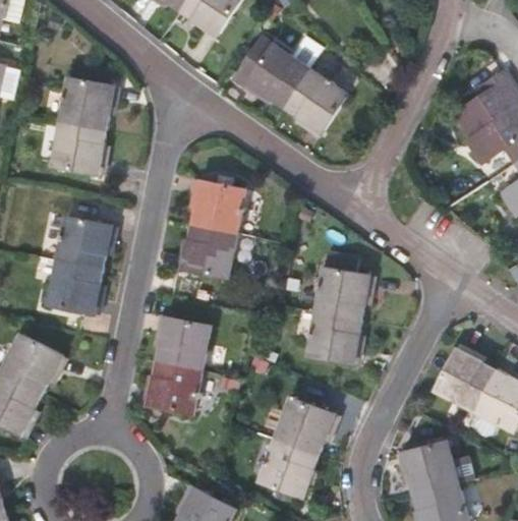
[(0,25),(2,26),(8,0),(0,0),(0,25)]
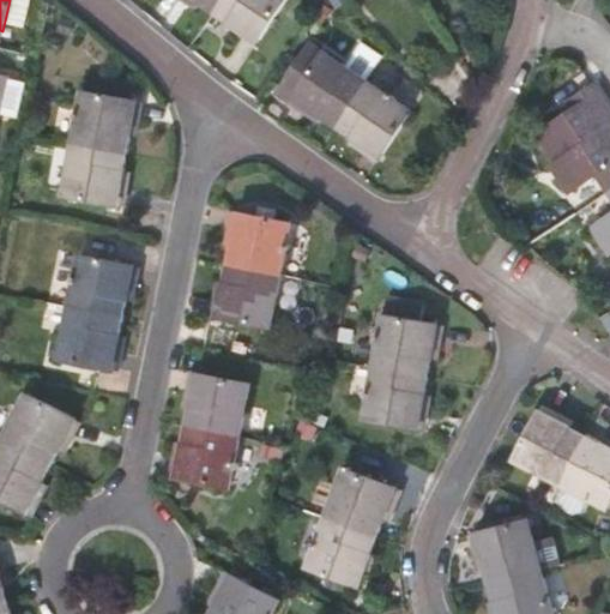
[(199,5),(192,0),(179,0),(194,11),(199,6),(199,5)]
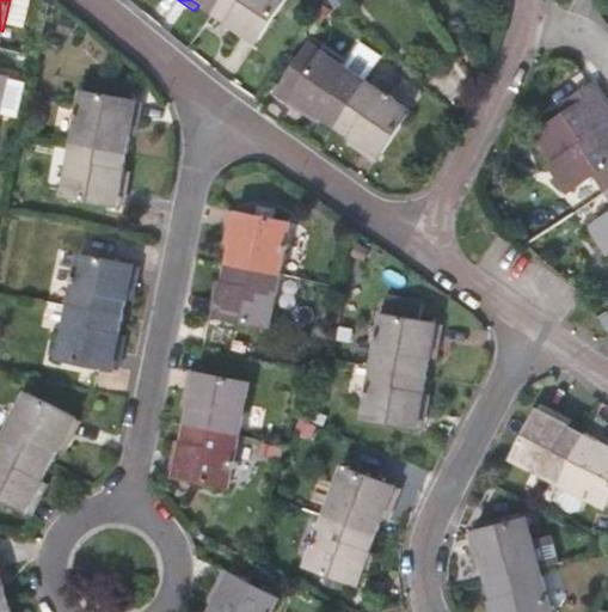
[(191,0),(198,5),(198,6),(212,14),(220,0),(191,0)]
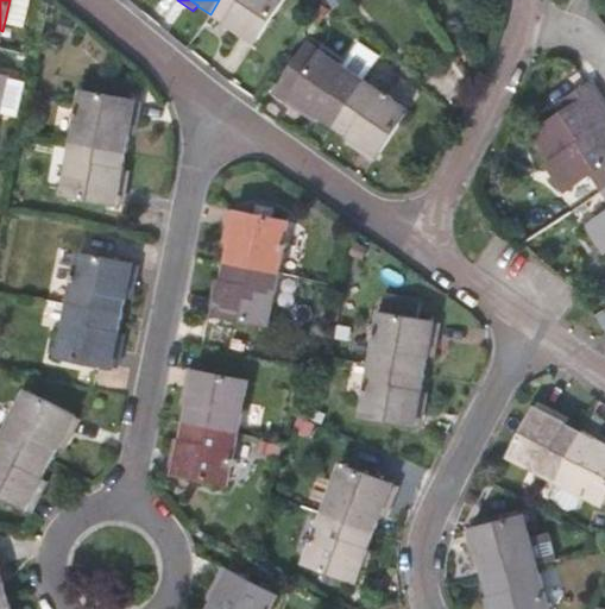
[(227,23),(257,43),(283,0),(219,0),(210,14),(226,24),(227,23)]
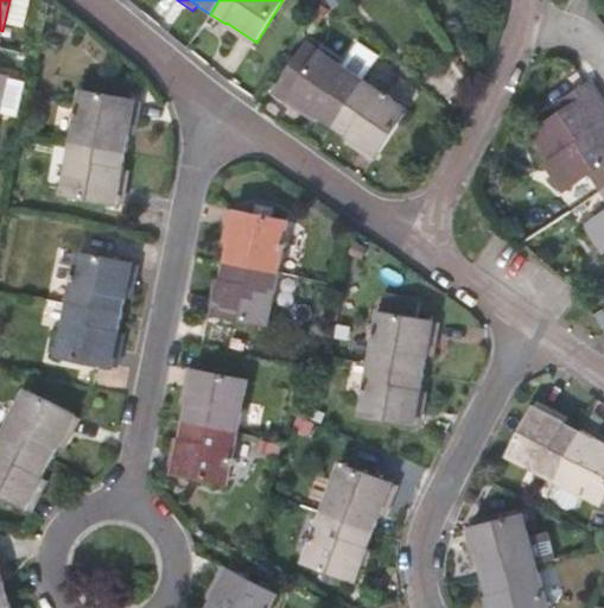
[(227,23),(226,24),(222,30),(252,50),(256,43),(227,23)]
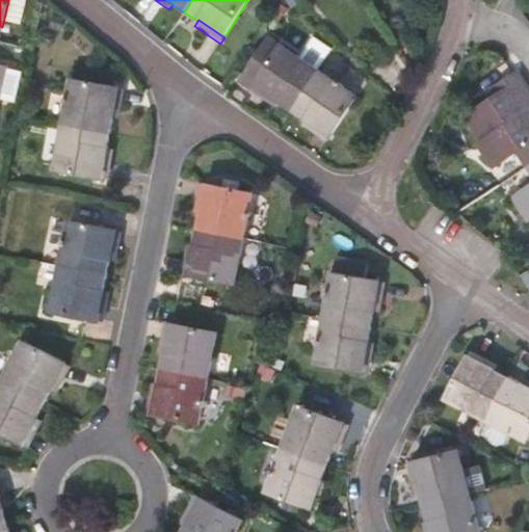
[(318,72),(326,60),(309,49),(300,60),(268,41),(248,70),(260,78),(255,86),(281,103),(280,104),(292,112),(318,72)]
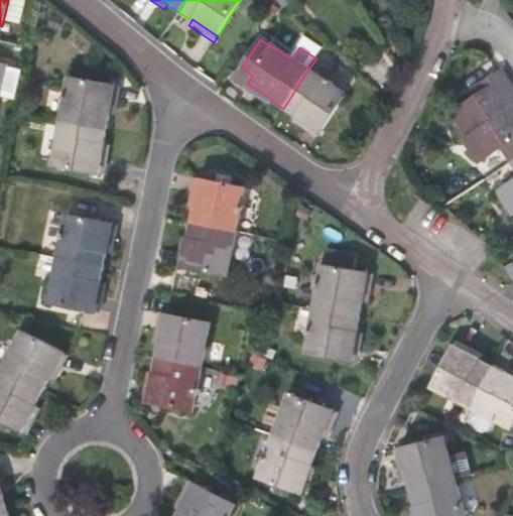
[(269,104),(271,101),(272,100),(247,84),(252,76),(241,68),(233,80),(269,104)]
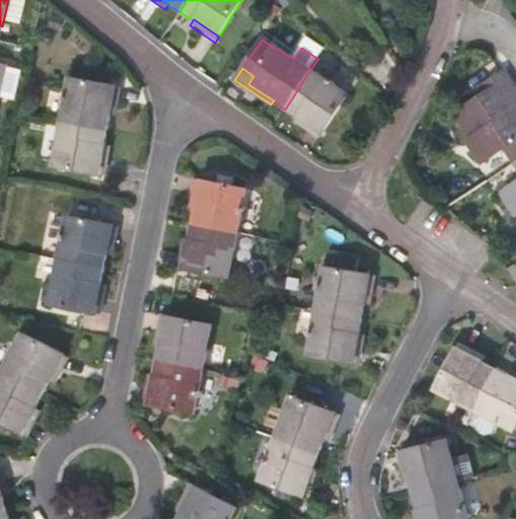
[(298,118),(322,134),(348,94),(310,70),(285,109),(298,118)]
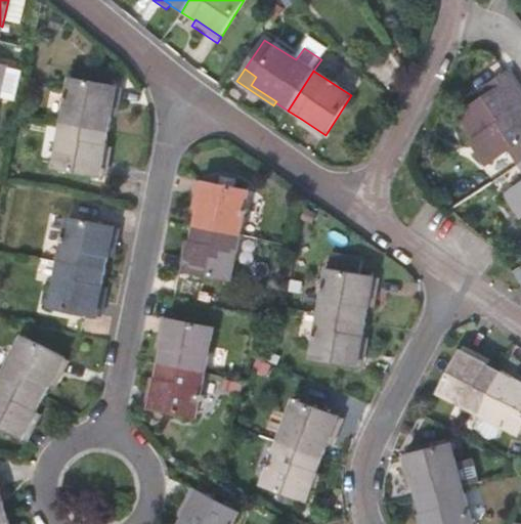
[(493,100),(494,101),(518,86),(510,74),(507,76),(486,89),(490,96),(493,100)]
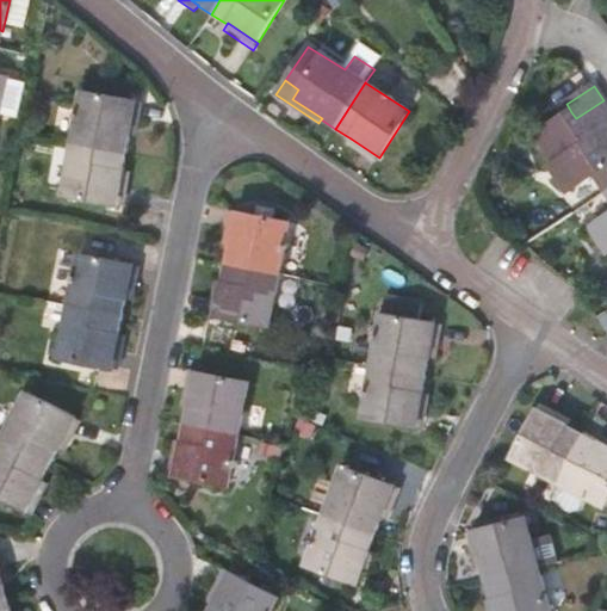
[(124,153),(127,137),(134,102),(81,92),(73,143),(101,149),(124,153)]
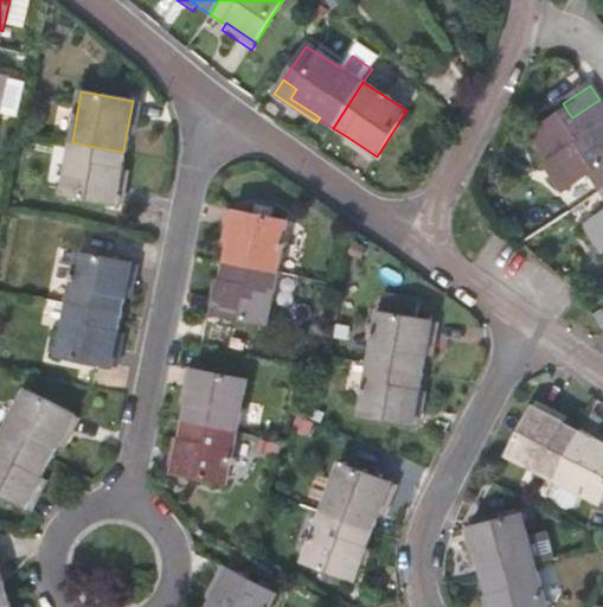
[(602,104),(600,100),(572,117),(575,121),(582,132),(602,116),(602,104)]
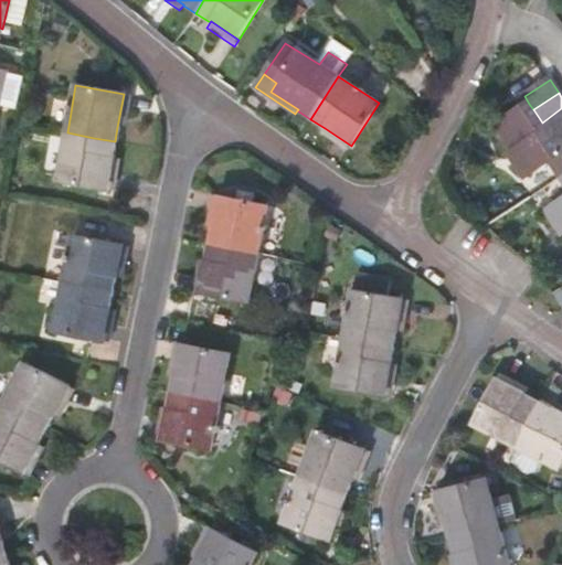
[(124,94),(117,127),(124,128),(129,95),(124,94)]
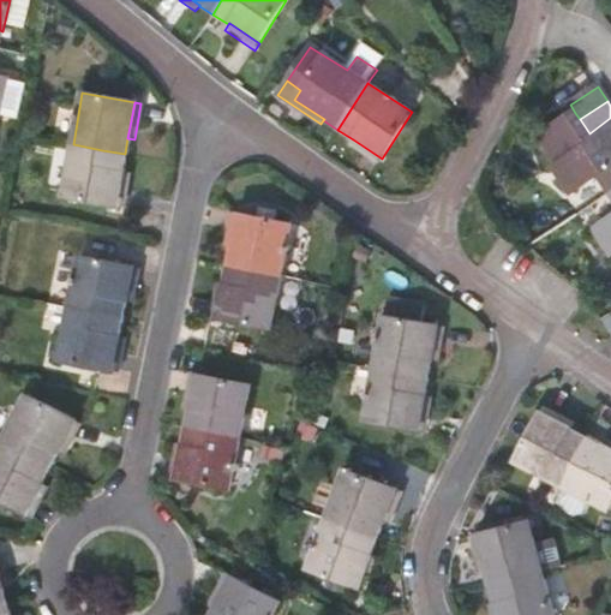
[(598,147),(589,133),(582,123),(580,119),(579,118),(575,113),(539,137),(557,167),(555,169),(570,193),(598,175),(610,193),(610,192),(610,166),(607,161),(598,147)]
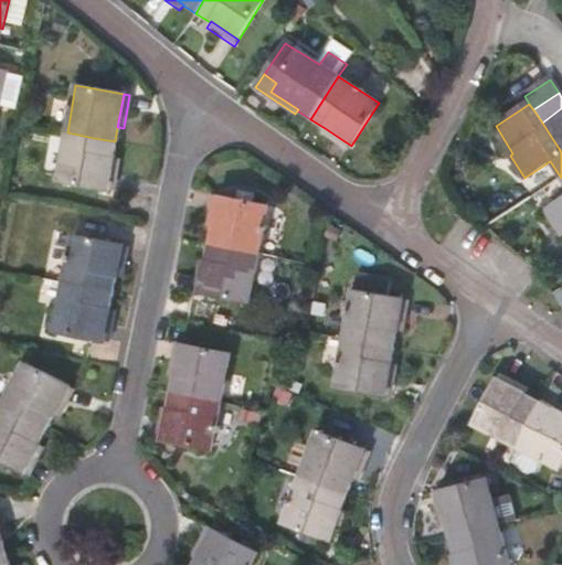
[(561,108),(542,123),(550,135),(561,127),(561,108)]
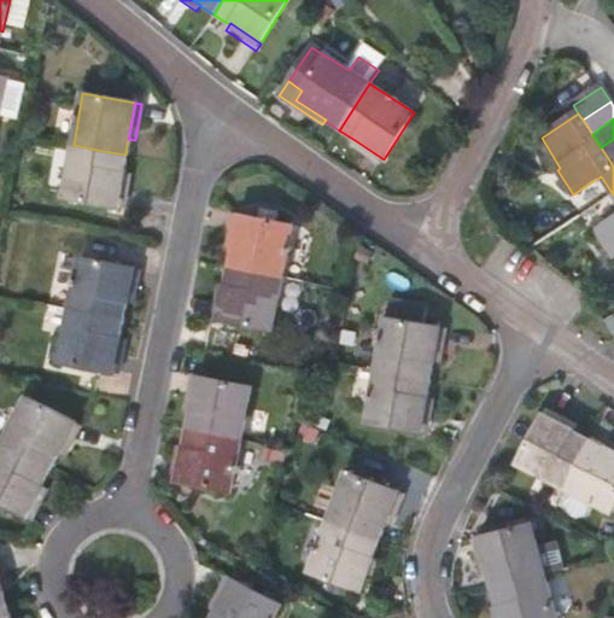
[(613,139),(601,147),(610,162),(613,159),(613,139)]
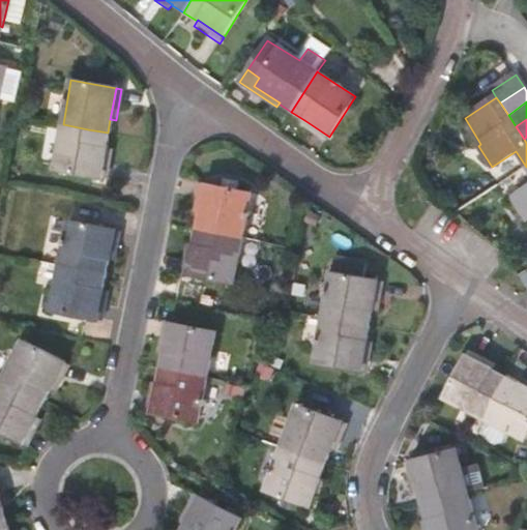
[(327,141),(329,137),(304,120),(302,124),(327,141)]
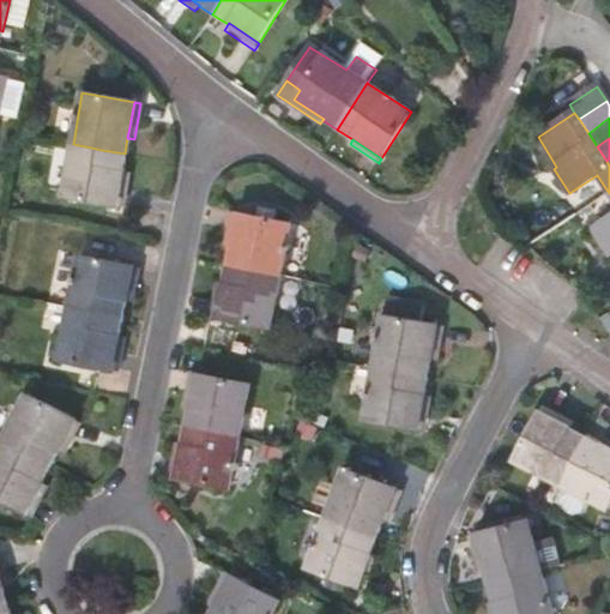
[(115,208),(121,170),(125,154),(102,150),(73,144),(64,198),(115,208)]
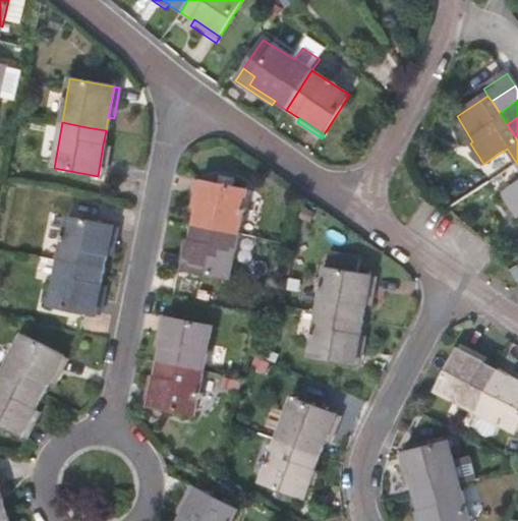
[(103,145),(98,176),(103,177),(109,146),(103,145)]
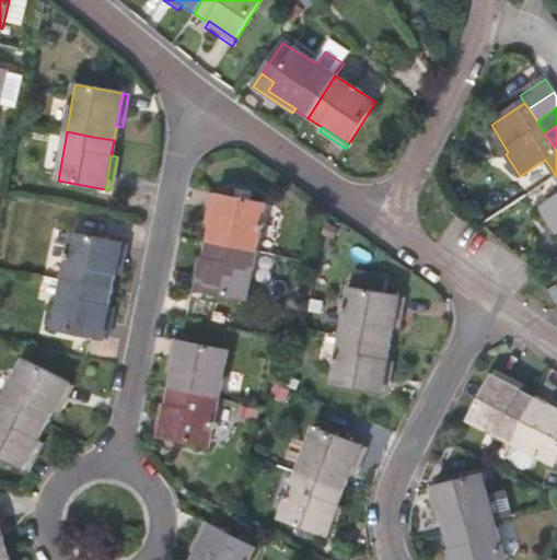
[(556,175),(556,176),(556,178),(556,200),(542,210),(556,233),(556,232),(556,175)]
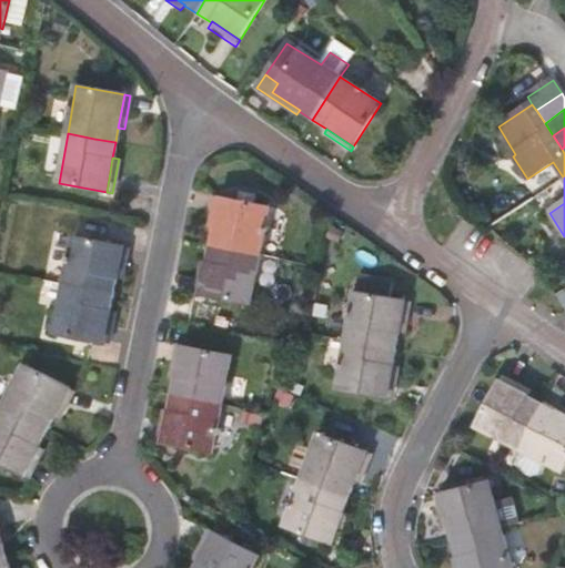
[(207,230),(213,231),(220,199),(213,198),(207,230)]
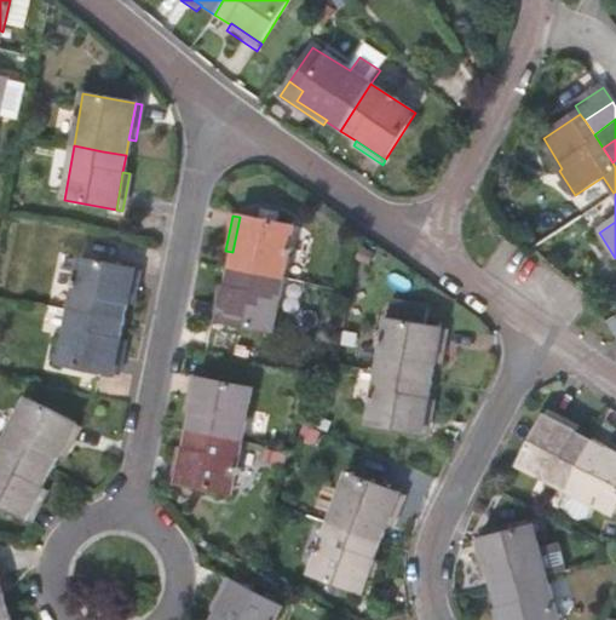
[(240,217),(232,252),(230,268),(283,279),(293,227),(240,217)]
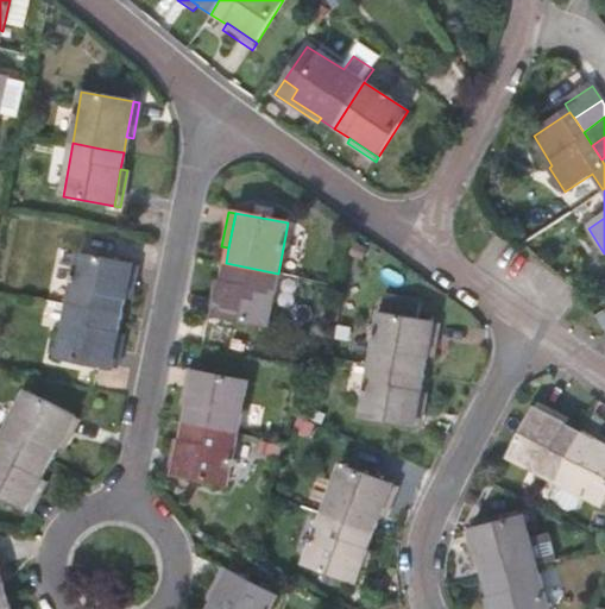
[(123,299),(130,263),(79,253),(69,305),(119,315),(123,299)]
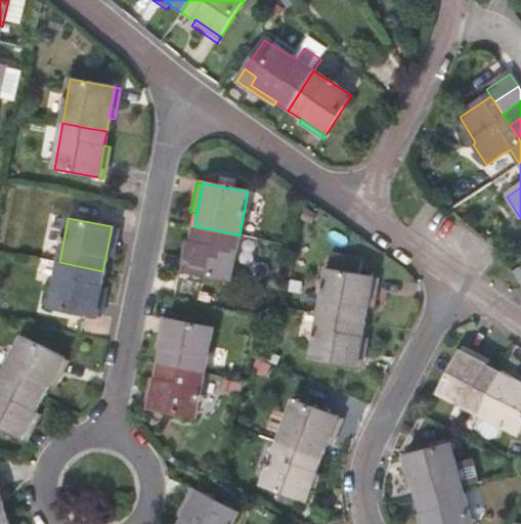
[(112,226),(105,257),(111,258),(117,227),(112,226)]
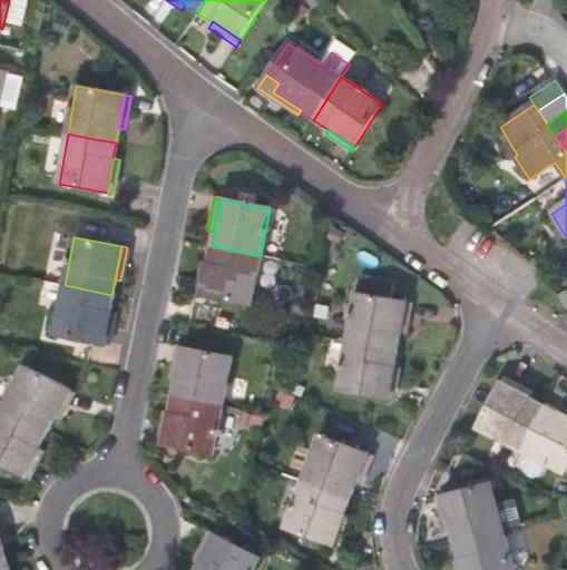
[(212,246),(208,262),(202,296),(251,305),(261,256),(212,246)]
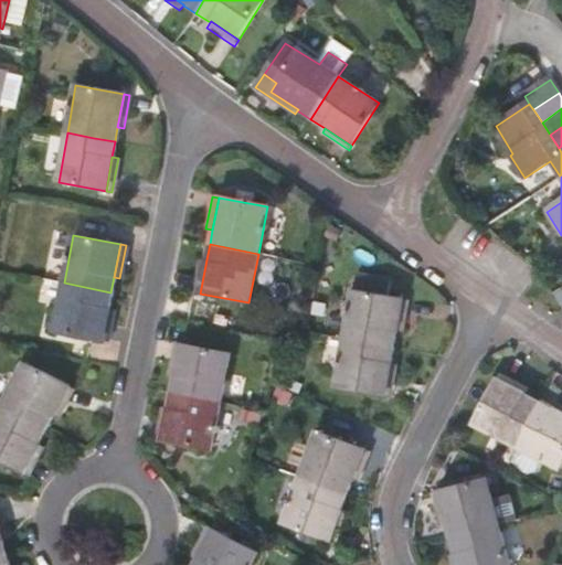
[(200,294),(207,259),(200,258),(193,292),(200,294)]
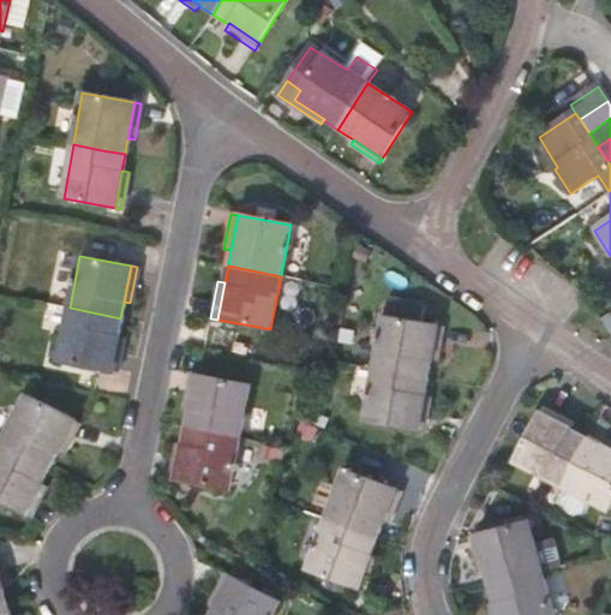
[(427,378),(430,360),(436,326),(423,323),(425,304),(388,299),(387,316),(384,316),(375,370),(402,374),(427,378)]
